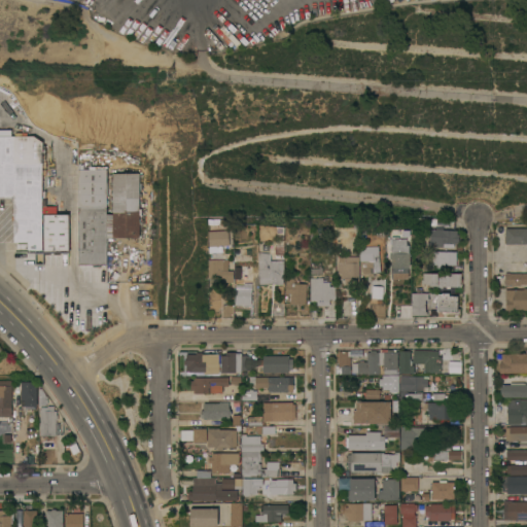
[(42,163),(43,247),(29,247),(29,242),(14,242),(14,196),(0,196),(0,136),(14,136),(14,147),(20,147),(21,150),(27,154),(27,163),(42,163)]
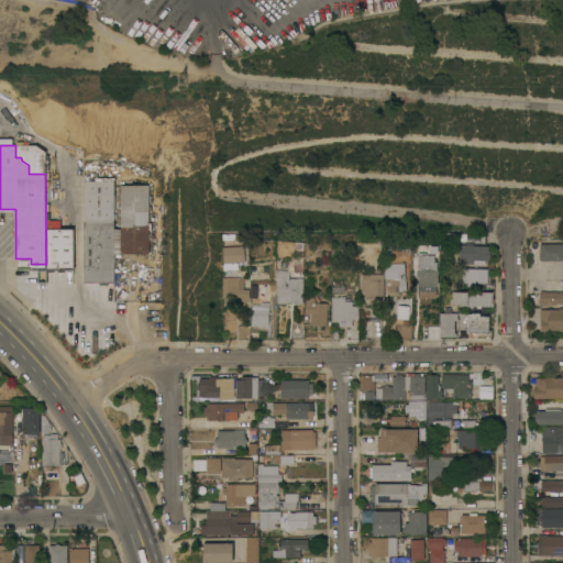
[(114,283),(108,283),(108,285),(99,285),(99,283),(84,283),(84,180),(114,180),(114,219),(114,254),(114,283)]
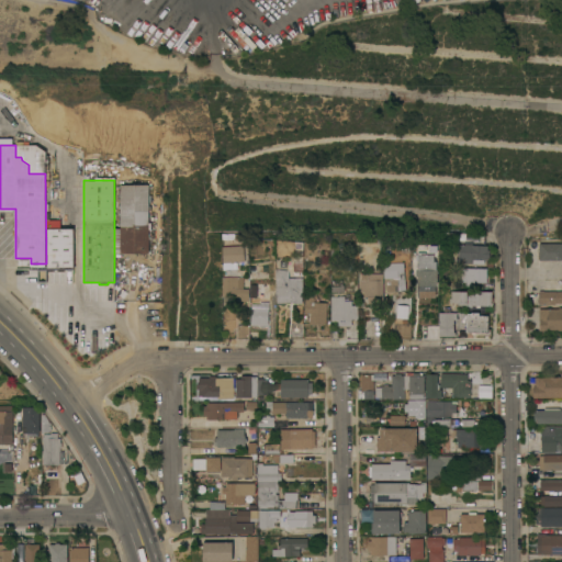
[(114,218),(119,218),(119,221),(121,221),(120,184),(148,184),(148,213),(150,213),(150,214),(154,214),(154,240),(148,240),(148,253),(114,254),(114,218)]
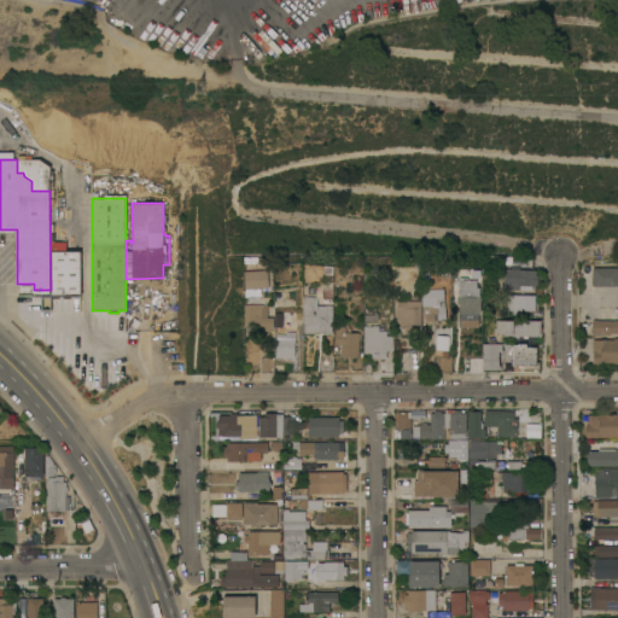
[(81,296),(51,296),(51,251),(81,251),(81,296)]
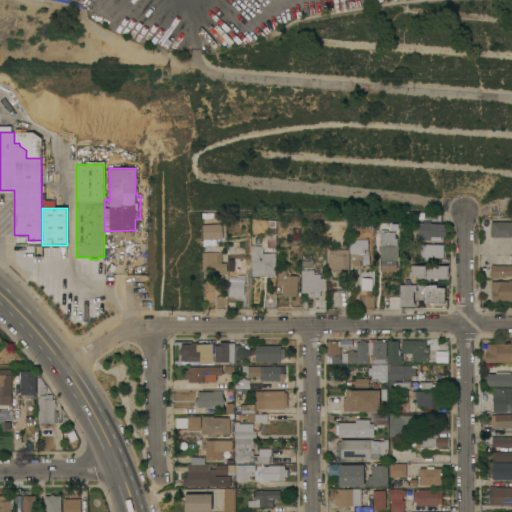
[(419,219),(431,219),(431,223),(444,224),(444,227),(447,227),(447,236),(444,236),(444,237),(436,236),(435,240),(430,240),(421,239),(422,236),(418,236),(419,219)]
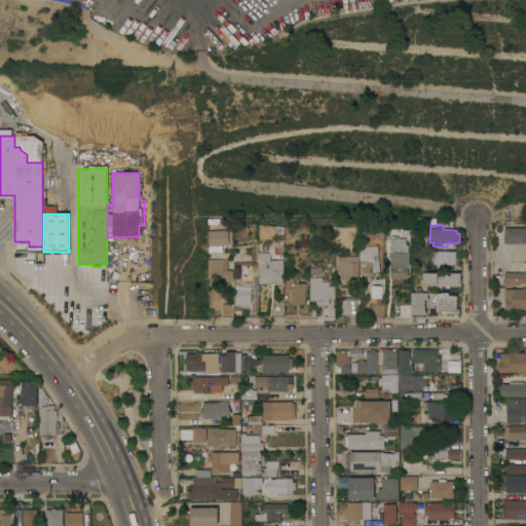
[(525,227),(525,243),(504,243),(504,227),(525,227)]
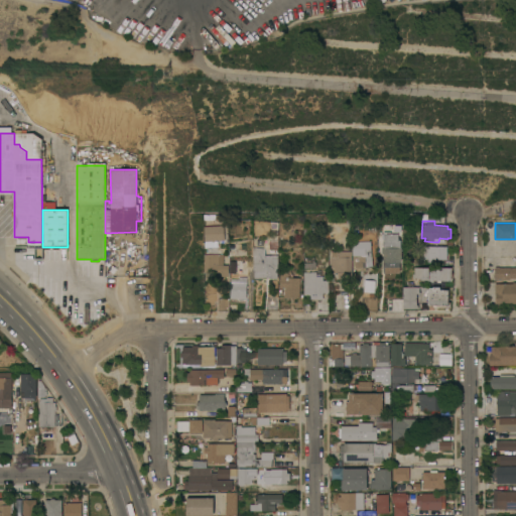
[(224,225),(225,240),(216,241),(213,242),(213,241),(206,241),(205,226),(224,225)]
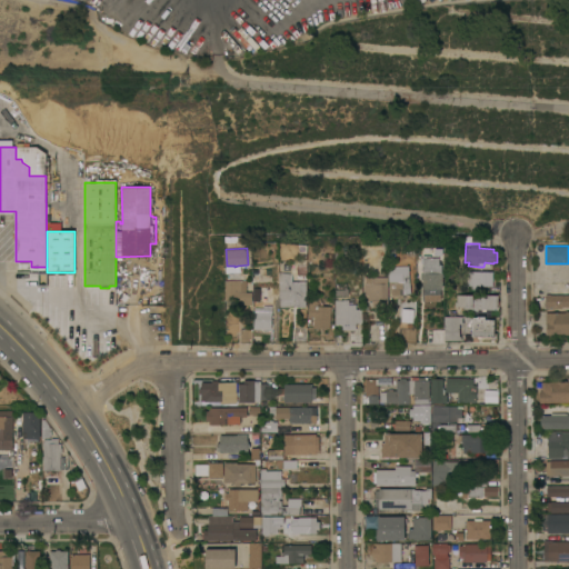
[(425,295),(425,293),(423,293),(423,289),(422,289),(422,279),(421,279),(421,275),(423,275),(423,258),(439,258),(439,265),(442,265),(442,273),(442,289),(441,289),(441,295),(425,295)]
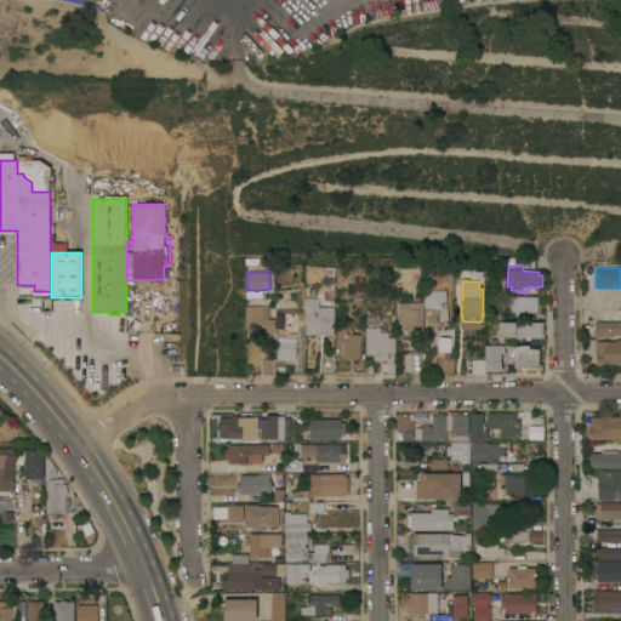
[(448,290),(448,297),(446,298),(449,320),(427,322),(426,297),(428,291),(448,290)]
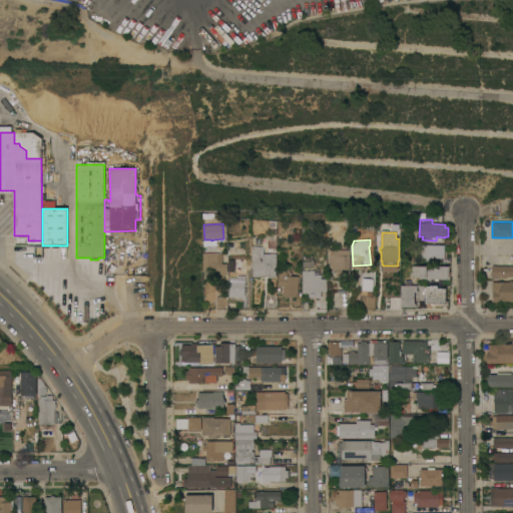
[(445,244),(445,250),(447,250),(447,258),(431,258),(431,261),(426,261),(426,258),(421,258),(421,244),(445,244)]
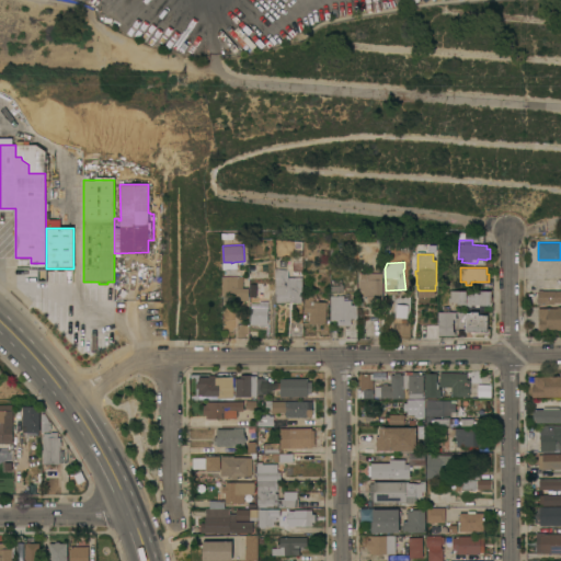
[(302,302),(276,302),(276,296),(275,296),(276,284),(274,284),(274,277),(275,277),(275,268),(302,270),(302,302)]
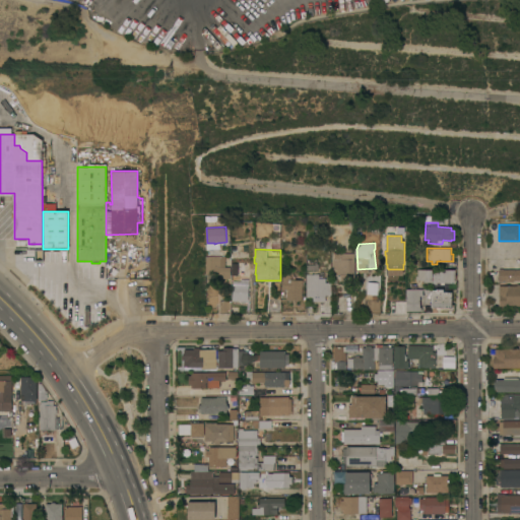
[(355,280),(341,281),(341,274),(337,274),(337,269),(333,269),(333,259),(340,259),(340,253),(354,253),(355,280)]
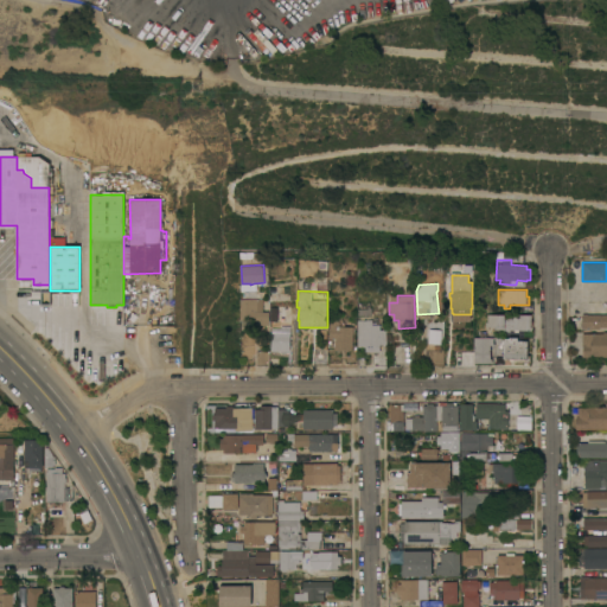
[(259,301),(257,301),(257,312),(269,312),(269,325),(257,325),(257,320),(241,320),(241,299),(259,299),(259,301)]
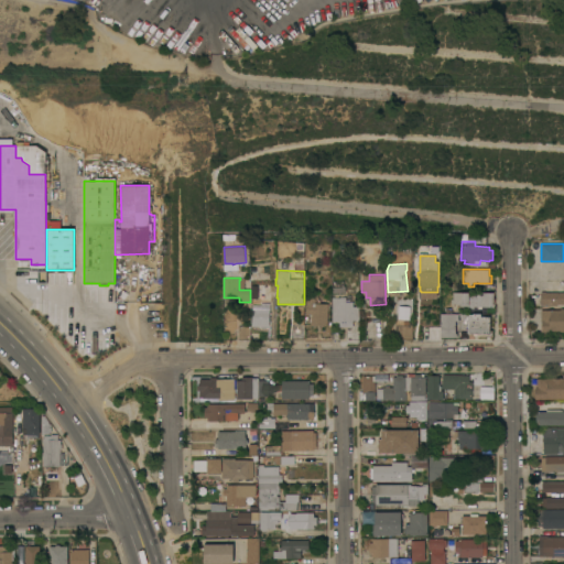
[(494,306),(475,306),(475,308),(467,308),(467,306),(461,306),(461,303),(452,303),(452,299),(454,299),(454,292),(466,292),(466,291),(480,291),(480,292),(494,292),(494,306)]
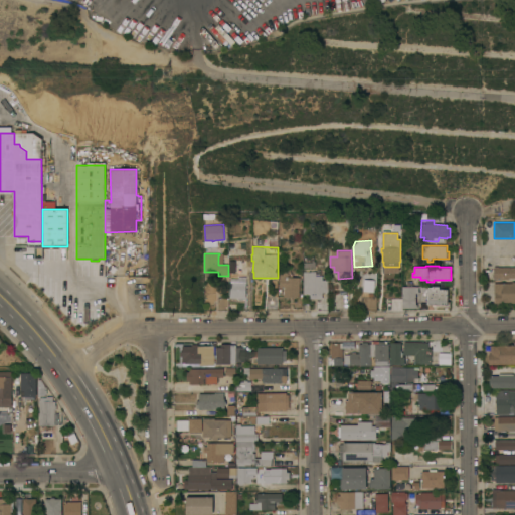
[(494,267),(495,267),(495,266),(498,266),(498,267),(514,267),(514,278),(509,278),(509,280),(494,280),(494,267)]
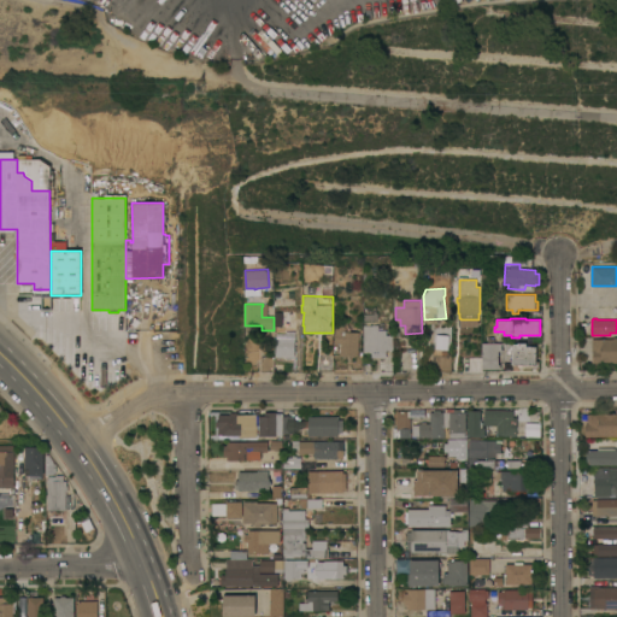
[(358,357),(341,356),(341,352),(339,352),(340,344),(335,344),(335,325),(351,325),(350,331),(359,331),(358,357)]
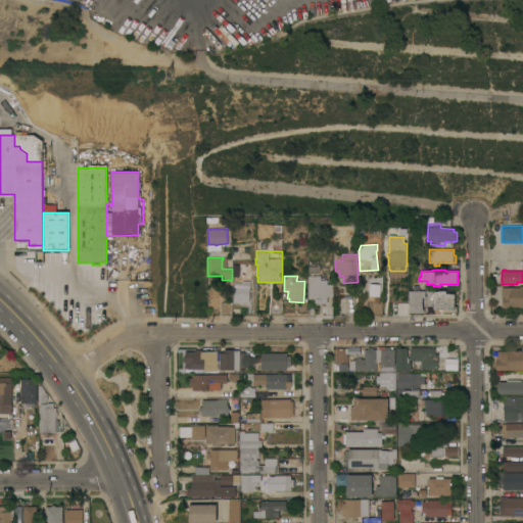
[(307,276),(321,276),(321,280),(327,280),(327,284),(333,284),(333,282),(339,281),(339,286),(333,286),(333,297),(328,297),(328,302),(315,302),(314,298),(307,298),(307,276)]
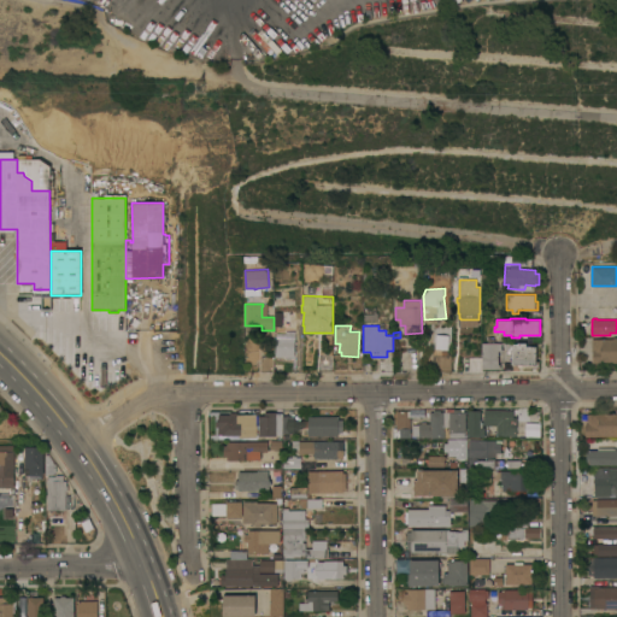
[(276,362),(276,357),(276,329),(295,330),(295,357),(293,357),(293,363),(276,362)]
